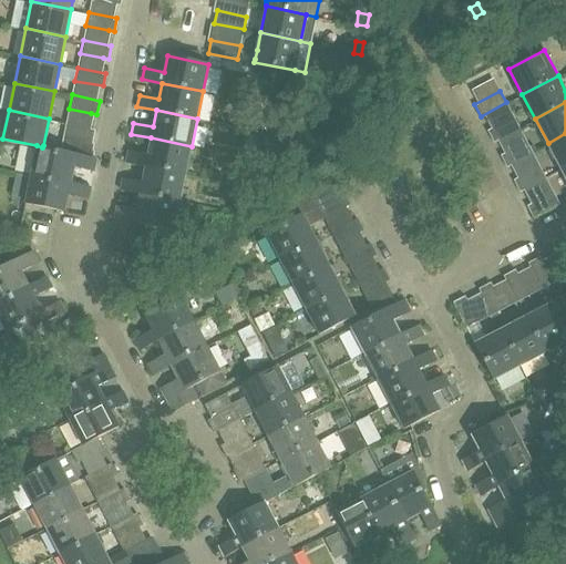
[(520,126),(513,115),(487,129),(493,140),(520,126)]
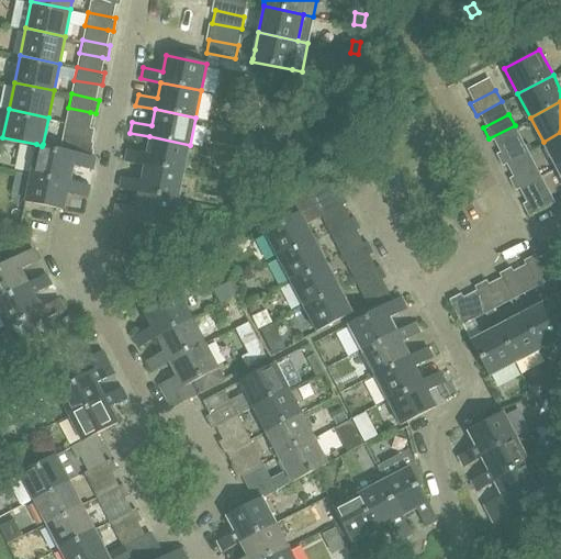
[(269,118),(267,131),(281,134),(283,121),(269,118)]
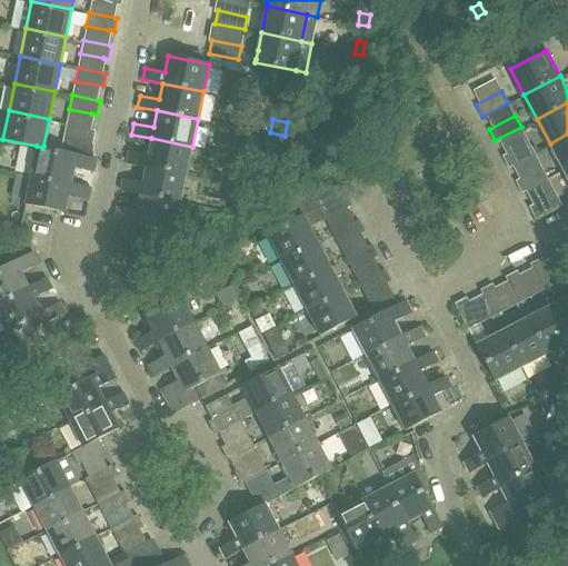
[(66,122),(63,136),(91,142),(95,128),(66,122)]
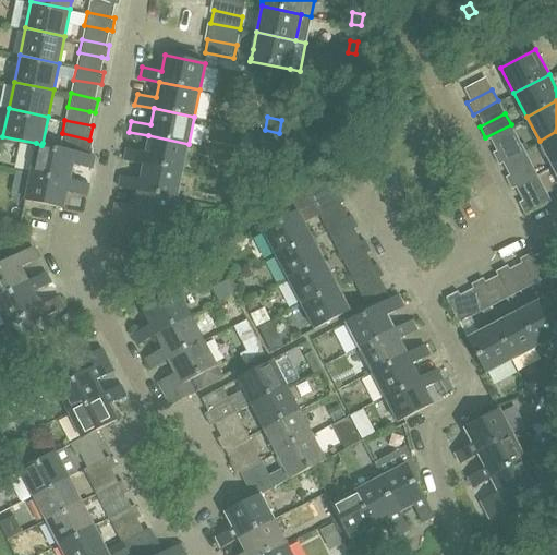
[(556,163),(556,131),(540,141),(552,166),(556,163)]
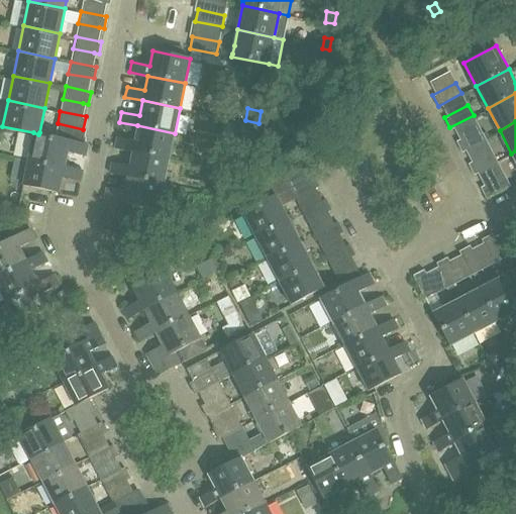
[(264,125),(250,123),(247,140),(261,142),(264,125)]
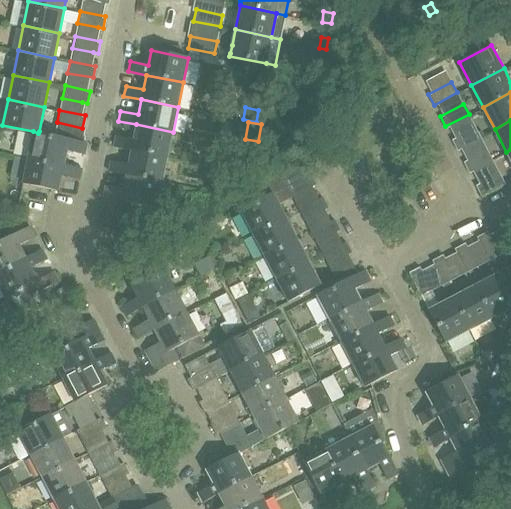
[(173,132),(136,124),(133,139),(116,135),(114,145),(131,149),(168,156),(173,132)]
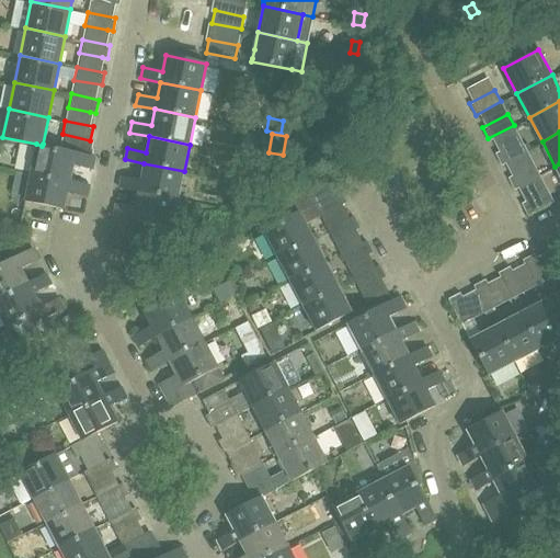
[(521,138),(499,150),(495,152),(501,163),(526,150),(521,138)]
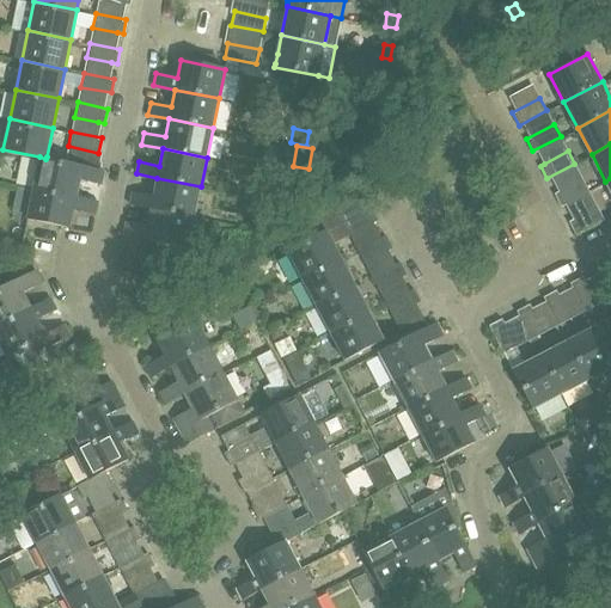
[(103,169),(66,160),(47,157),(46,159),(40,157),(34,186),(75,195),(79,178),(101,182),(103,169)]
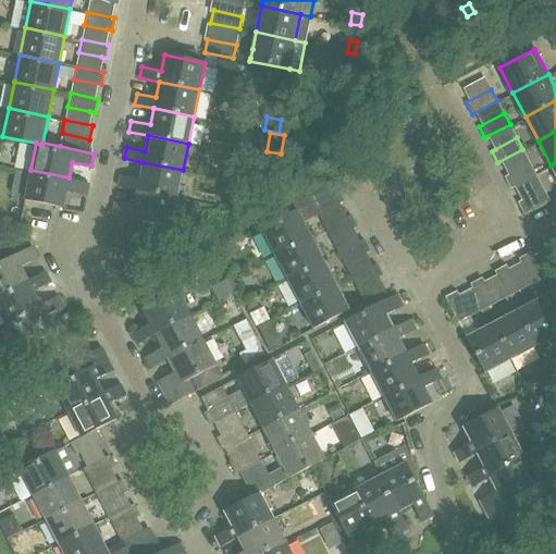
[(177,197),(183,170),(143,162),(139,177),(121,174),(119,185),(137,188),(177,197)]
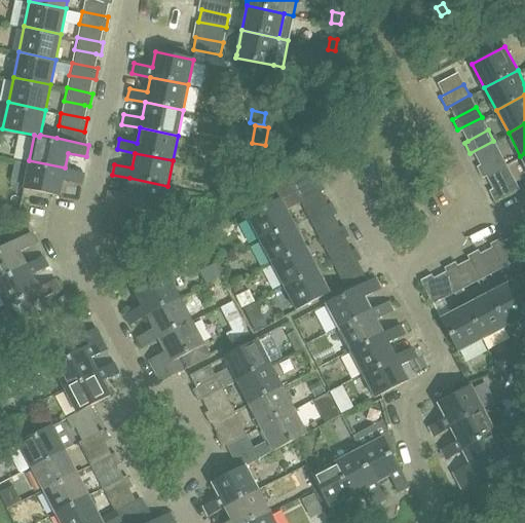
[(505,163),(500,153),(477,165),(482,176),(505,163)]
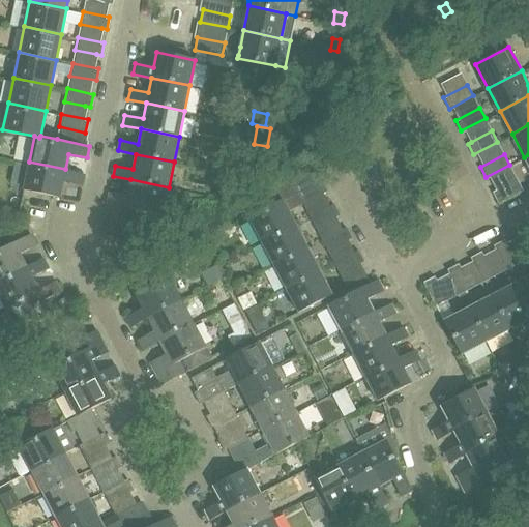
[(84,172),(65,169),(29,162),(23,188),(60,196),(63,180),(81,183),(84,172)]
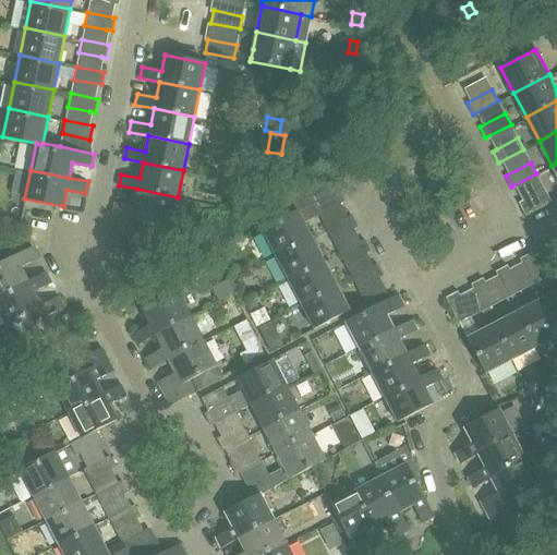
[(311,234),(303,220),(344,198),(330,172),(289,195),(297,209),(262,228),(275,253),(311,234)]
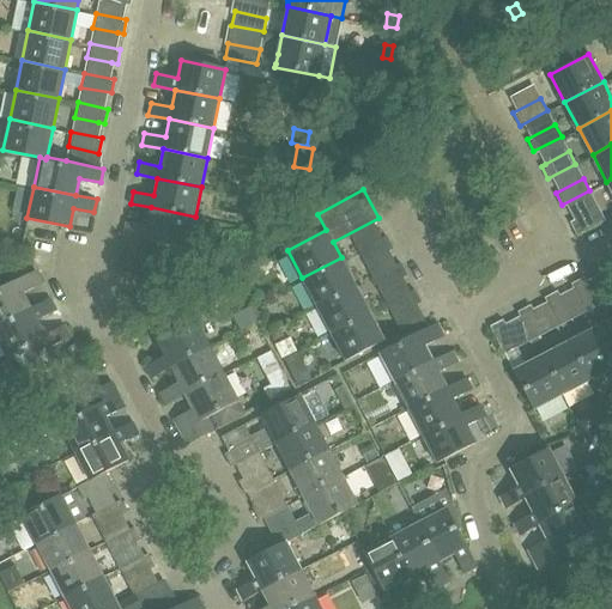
[(570,220),(576,232),(604,219),(598,206),(570,220)]
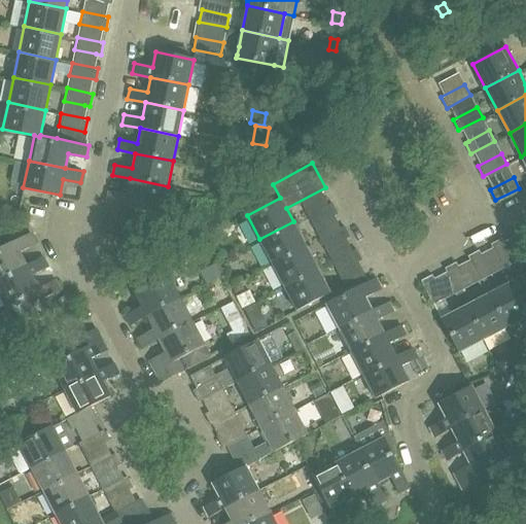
[(162,213),(168,186),(130,178),(127,193),(108,189),(104,213),(129,218),(131,207),(162,213)]
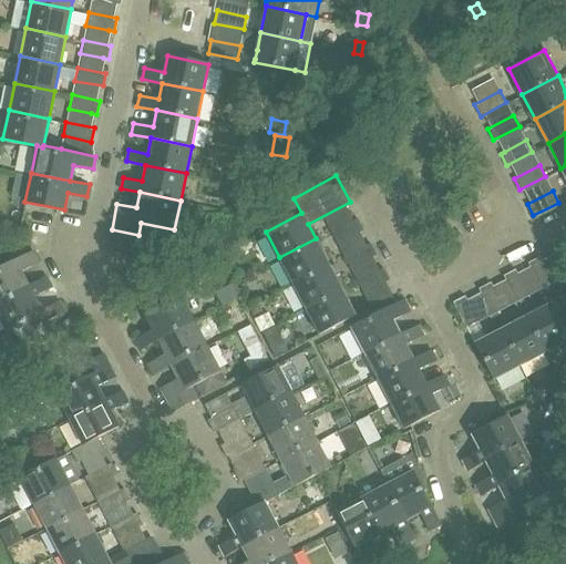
[(337,243),(359,231),(363,228),(357,216),(330,231),(337,243)]
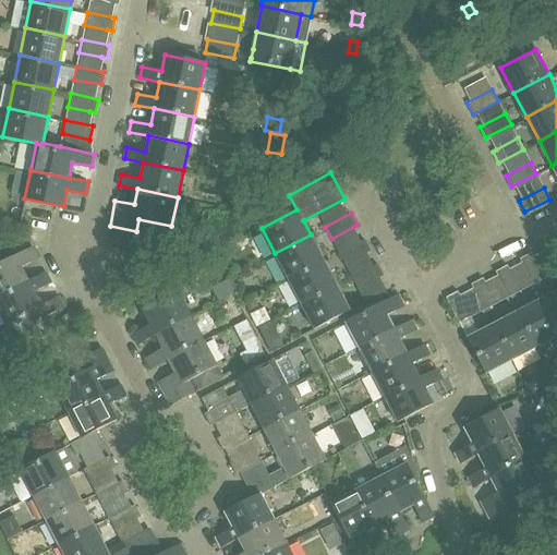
[(133,244),(136,231),(110,226),(107,239),(133,244)]
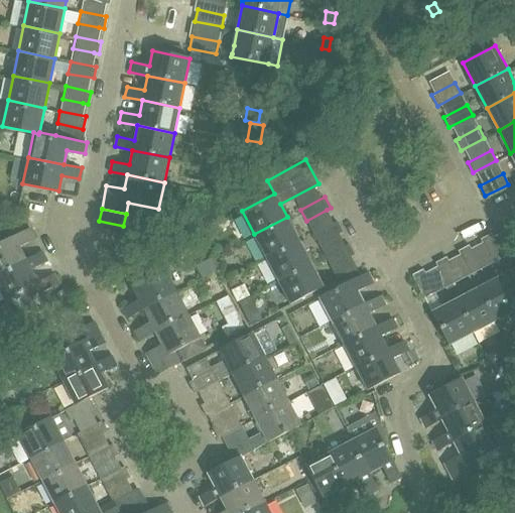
[(298,239),(287,217),(254,234),(265,256),(298,239)]
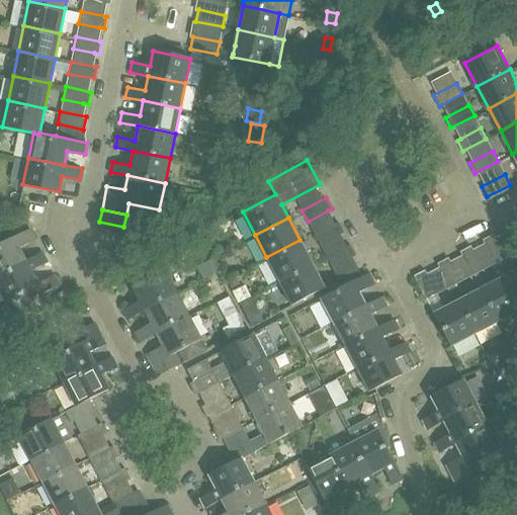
[(337,220),(314,233),(320,244),(343,231),(337,220)]
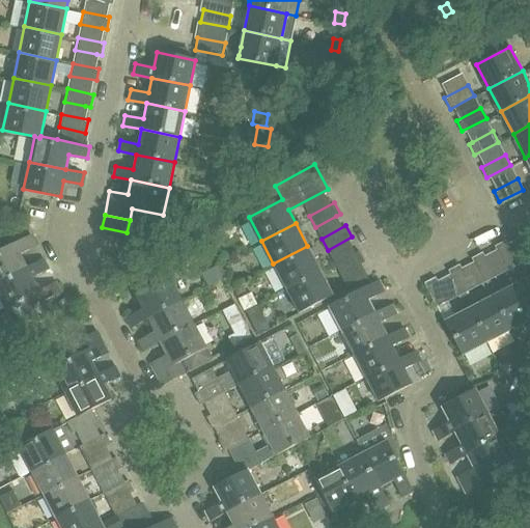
[(0,280),(27,267),(20,252),(35,244),(30,233),(29,234),(22,238),(0,249),(0,280)]
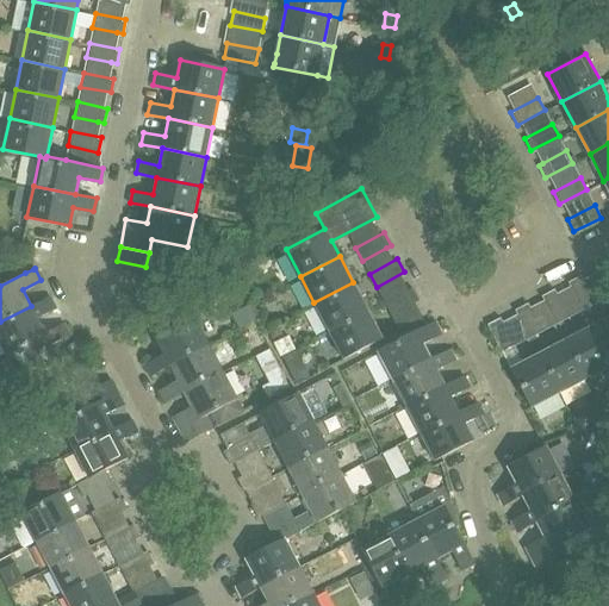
[(153,291),(157,272),(147,269),(143,289),(153,291)]
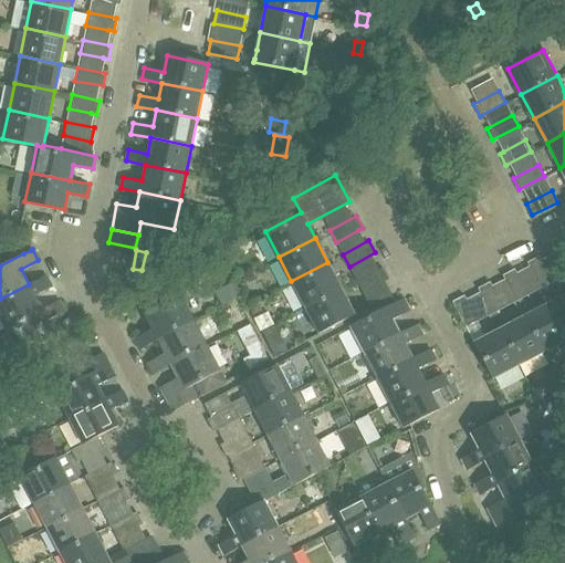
[(552,281),(540,257),(539,254),(527,261),(541,287),(552,281)]
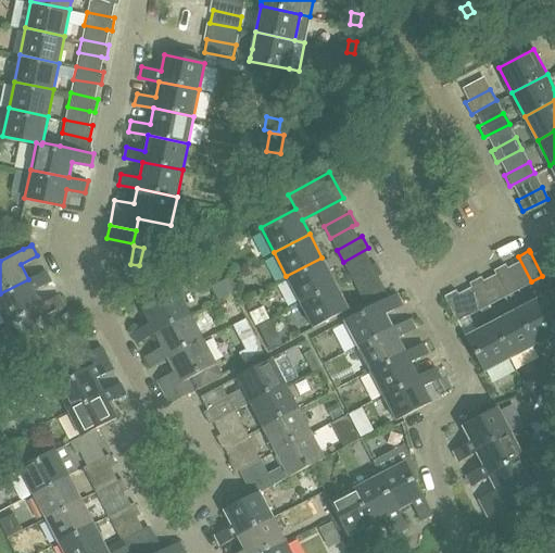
[(335,283),(322,258),(286,276),(299,301),(335,283)]
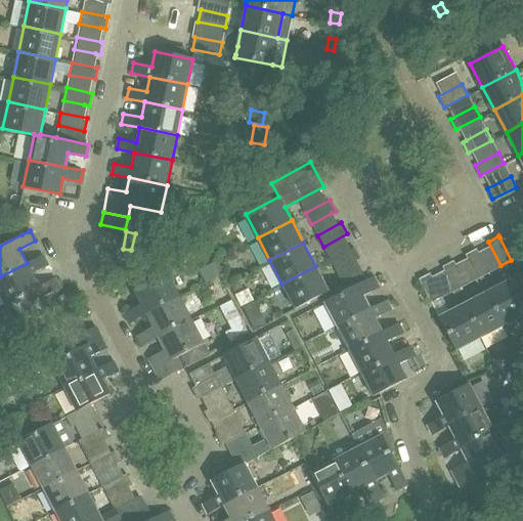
[(330,259),(335,269),(355,259),(359,256),(354,246),(330,259)]
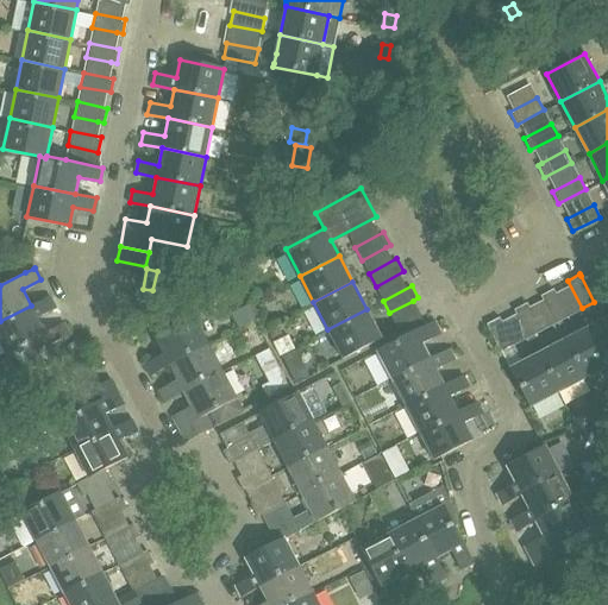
[(565,323),(563,319),(568,315),(553,287),(540,294),(555,322),(558,328),(565,323)]
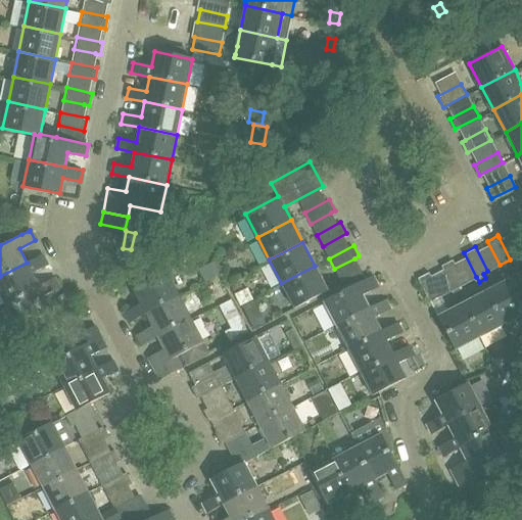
[(0,303),(4,301),(5,303),(39,285),(32,272),(47,264),(42,254),(27,263),(0,276),(0,303)]
